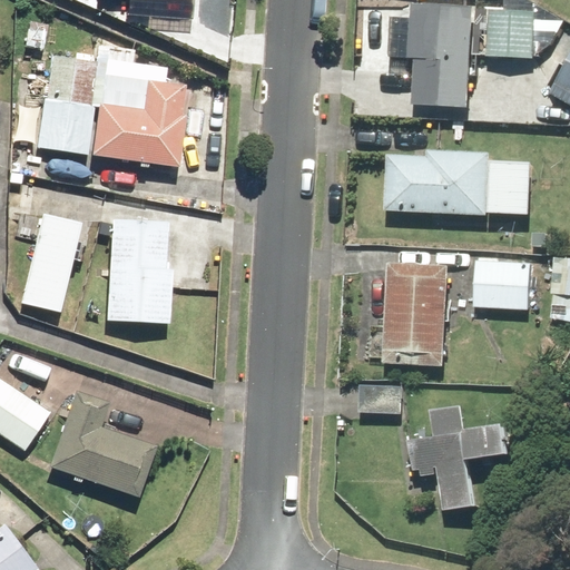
[(200,28),(150,1),(141,19),(192,46),(200,28)]
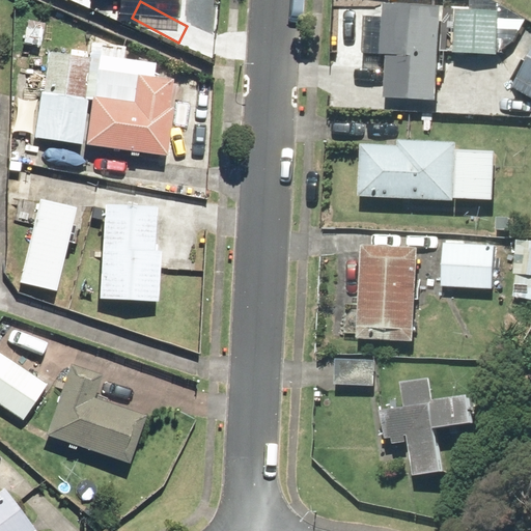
[(445,5),(387,2),(385,54),(392,54),(389,98),(441,100),(445,5)]
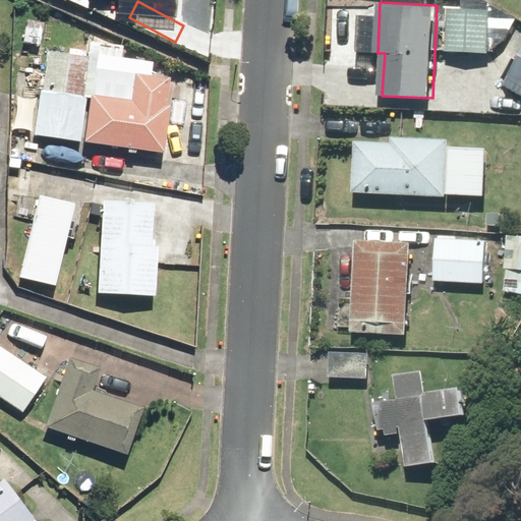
[(494,11),(450,9),(448,52),(491,54),(494,11)]
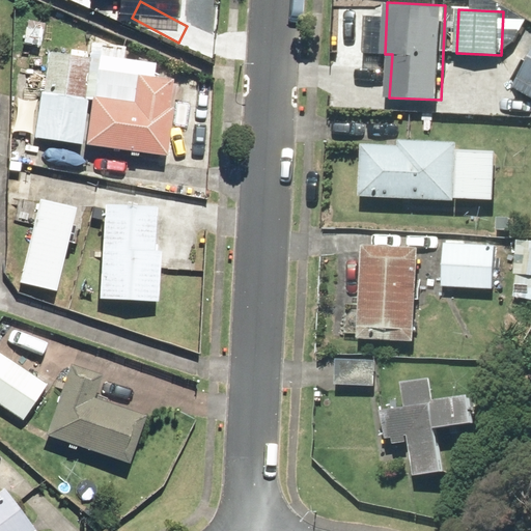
[(173,79),(155,77),(156,63),(126,59),(127,47),(92,43),(90,55),(51,51),(46,93),(91,99),(86,146),(170,157),(175,108),(170,108),(173,79)]
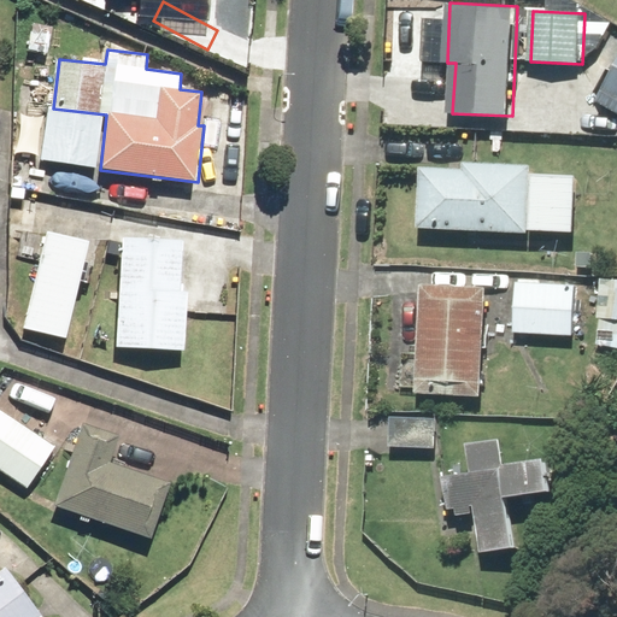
[(616,76),(603,104),(616,111),(616,76)]
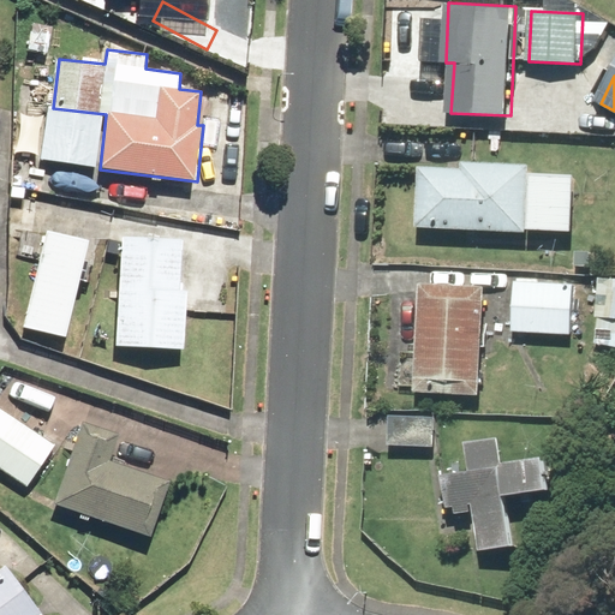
[(533,174),(533,166),(464,162),(464,171),(424,168),(422,226),(575,232),(578,175),(533,174)]
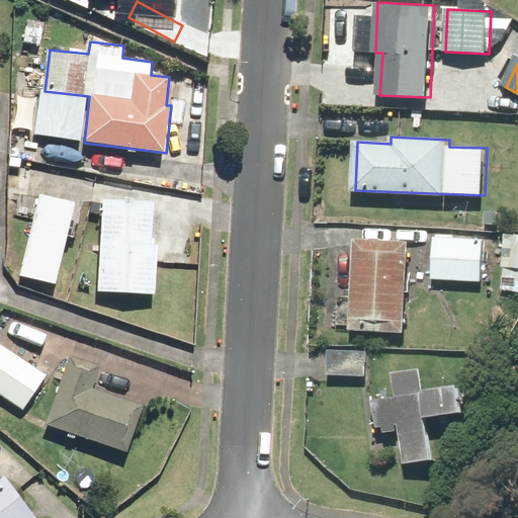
[(76,203),(40,195),(20,276),(57,284),(76,203)]
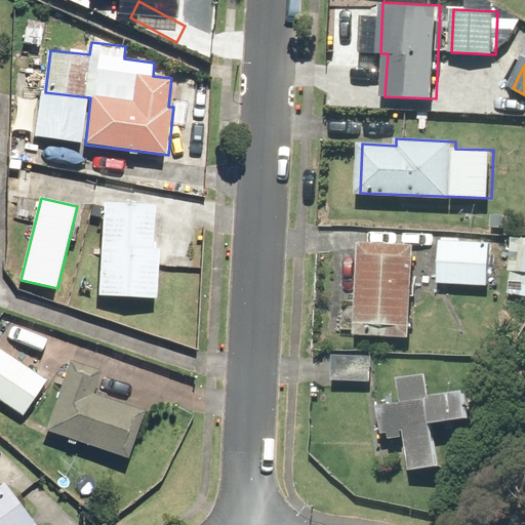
[(154,248),(156,205),(105,203),(99,295),(158,298),(160,248),(154,248)]
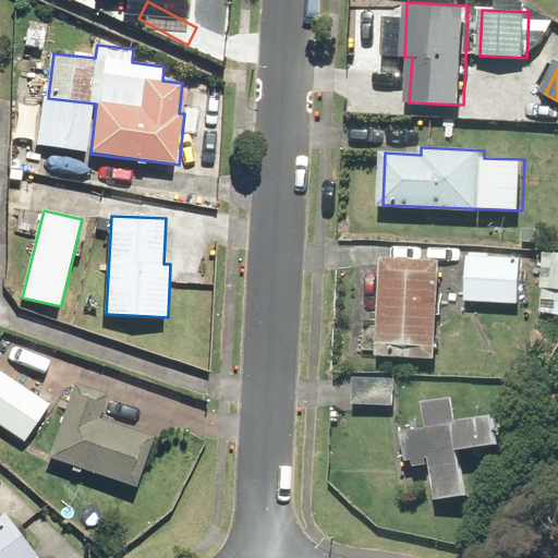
[(557,253),(544,253),(544,313),(557,312),(557,253)]
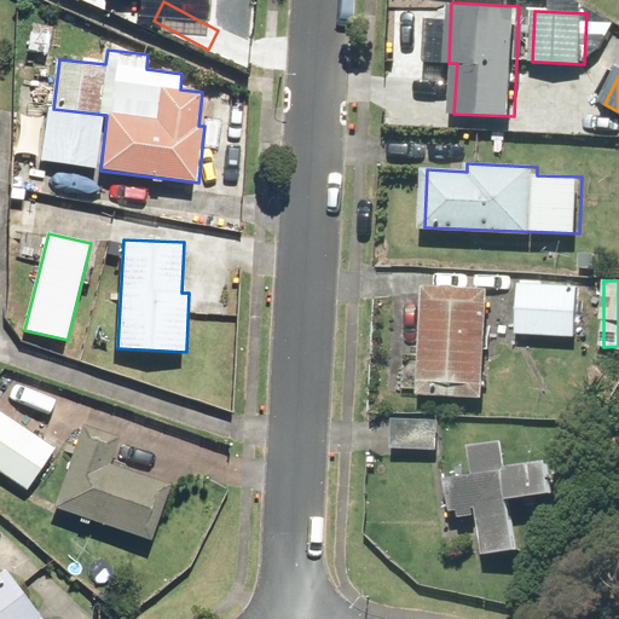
[(579,287),(519,285),(519,336),(579,337),(579,287)]
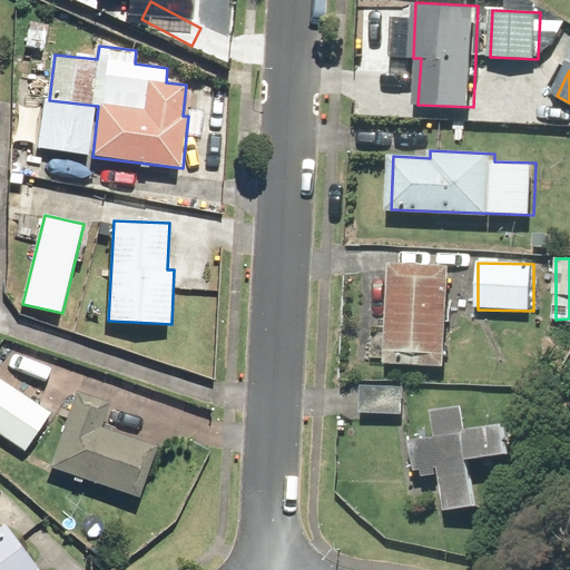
[(448,366),(453,267),(394,264),(389,363),(448,366)]
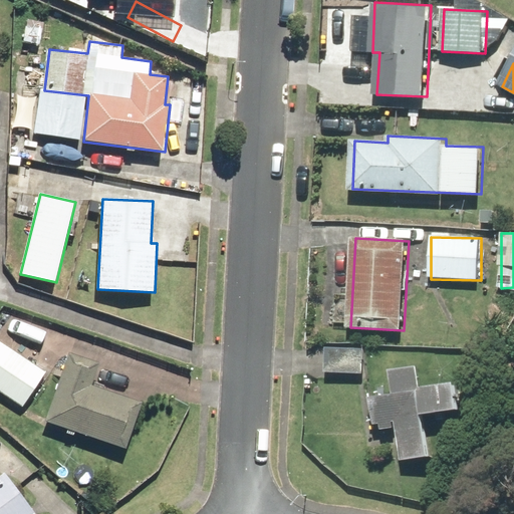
[(0,340),(0,391),(22,407),(45,374),(0,340)]
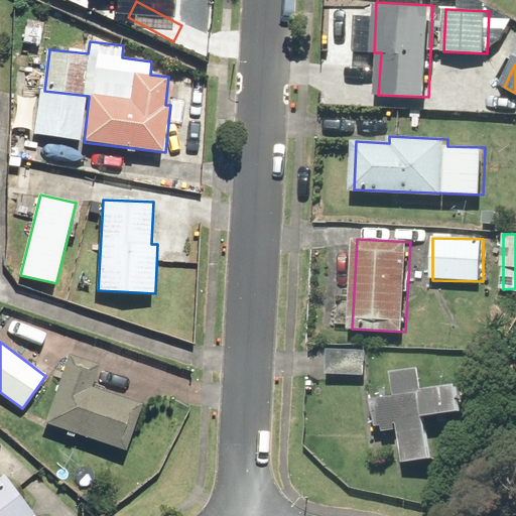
[(99,364),(67,354),(43,425),(125,452),(140,405),(91,389),(99,364)]
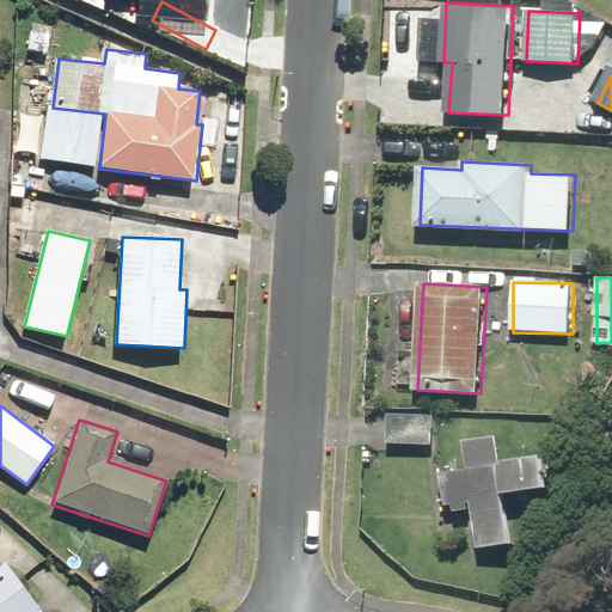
[(469,440),(472,471),(445,473),(448,515),(477,513),(481,548),(514,544),(509,494),(551,489),(548,453),(505,457),(502,436),(469,440)]
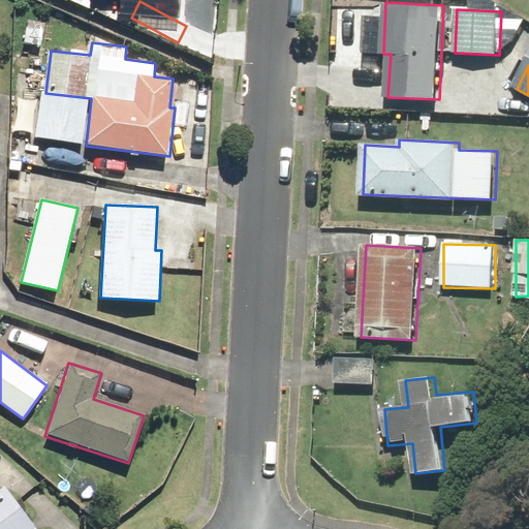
[(35,528),(36,528),(4,488),(0,491),(0,528),(35,528)]
